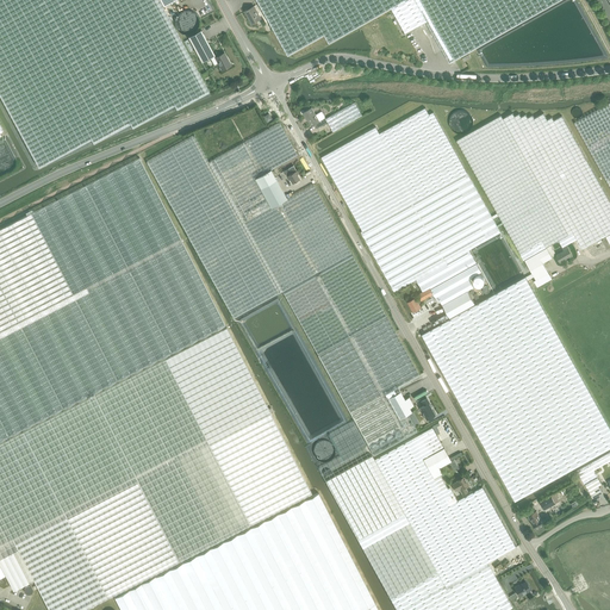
[(0,0),(0,94),(39,167),(92,138),(94,143),(131,123),(132,128),(175,105),(176,109),(210,92),(163,6),(160,0),(0,0)]
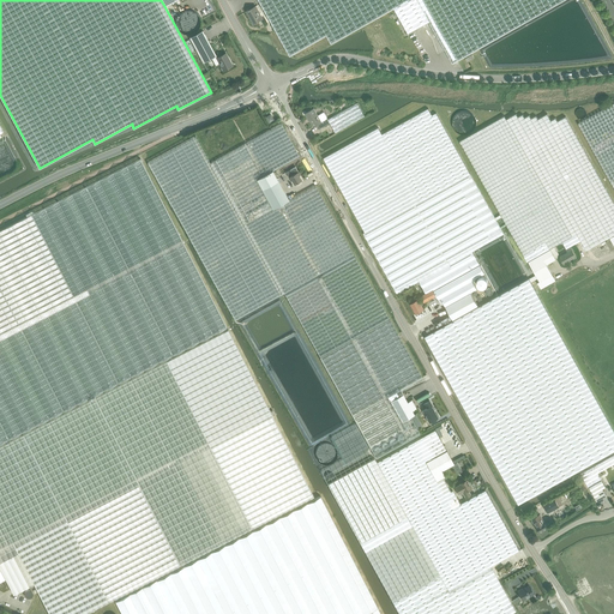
[(258,0),(290,55),(326,35),(331,43),(395,7),(408,32),(429,20),(452,62),(563,0),(258,0)]
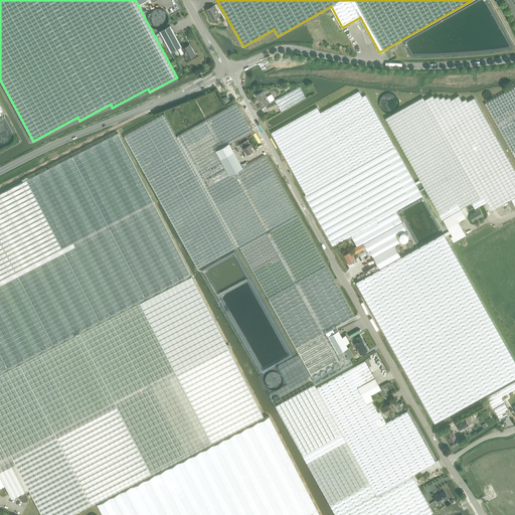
[(212,20),(220,15),(214,5),(207,9),(210,16),(212,20)]
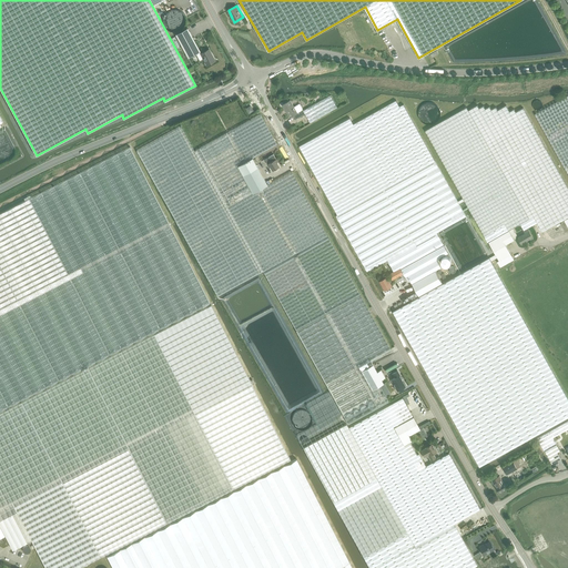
[(188,28),(175,34),(189,58),(200,51),(188,28)]
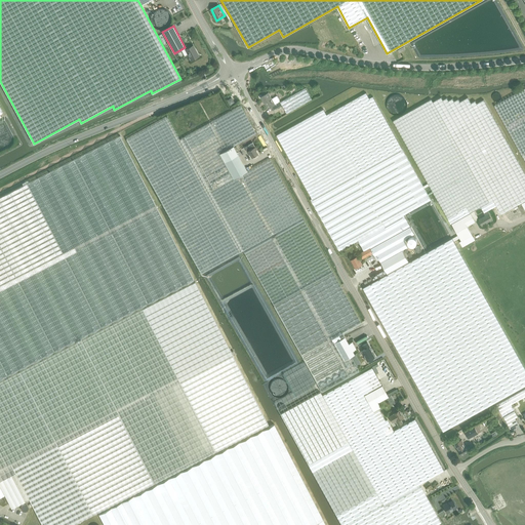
[(191,61),(198,55),(193,46),(186,49),(191,61)]
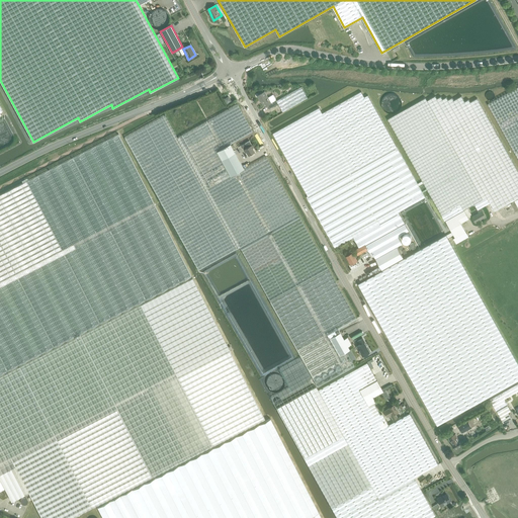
[(300,86),(285,95),(276,100),(273,94),(268,97),(264,91),(257,95),(259,100),(260,99),(264,106),(267,105),(269,108),(278,103),(283,112),(308,98),(300,86)]
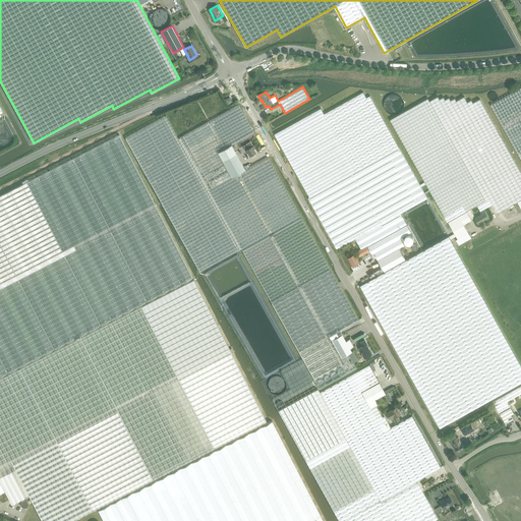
[(520,88),(490,105),(494,110),(495,112),(520,159),(520,88)]
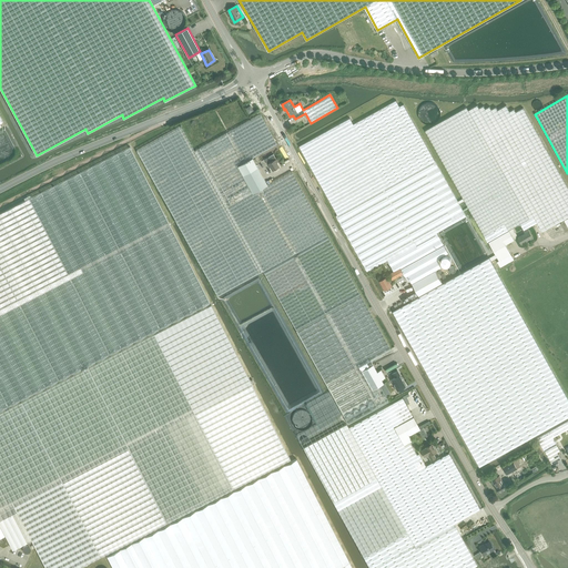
[(350,118),(300,146),(337,214),(335,215),(367,272),(387,260),(394,271),(401,267),(404,274),(405,276),(407,275),(419,296),(393,311),(479,466),(567,416),(567,397),(489,257),(443,283),(435,270),(440,266),(436,260),(448,253),(437,232),(466,216),(403,104),(399,107),(396,100),(354,124),(350,118)]
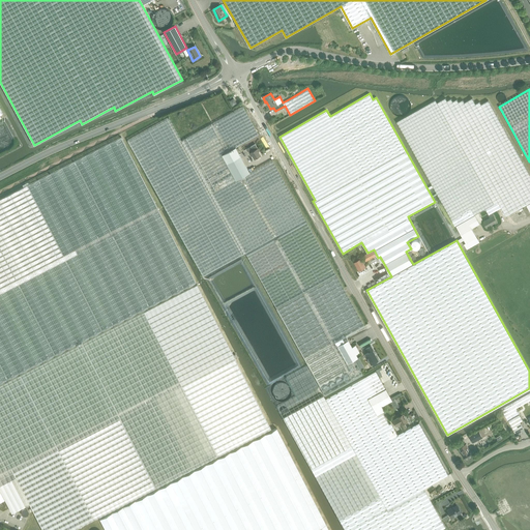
[(505,95),(504,94),(503,93),(502,93),(501,93),(500,93),(500,94),(499,94),(498,94),(498,95),(497,96),(497,97),(497,98),(497,99),(497,100),(498,101),(499,102),(500,102),(501,102),(502,102),(503,102),(504,102),(505,101),(505,100),(506,100),(506,99),(506,98),(506,97),(506,96),(505,95)]
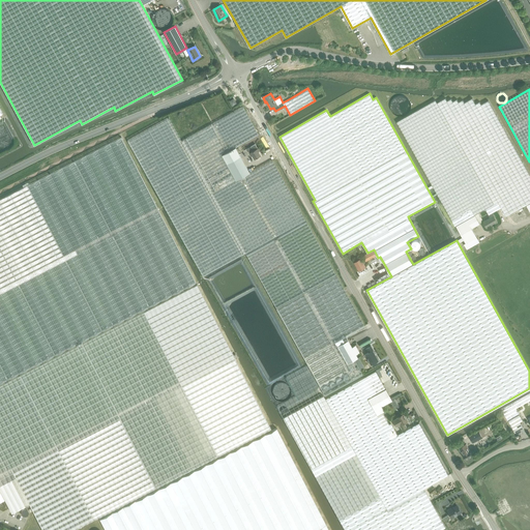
[(409,99),(408,98),(407,97),(406,96),(404,95),(402,95),(401,95),(399,95),(396,96),(395,97),(393,98),(392,99),(391,100),(391,102),(390,104),(390,106),(390,108),(391,110),(391,111),(392,113),(394,114),(395,115),(396,116),(399,116),(401,116),(403,116),(404,116),(406,115),(407,114),(409,113),(410,112),(410,110),(411,109),(411,107),(411,105),(411,102),(410,101),(409,99)]
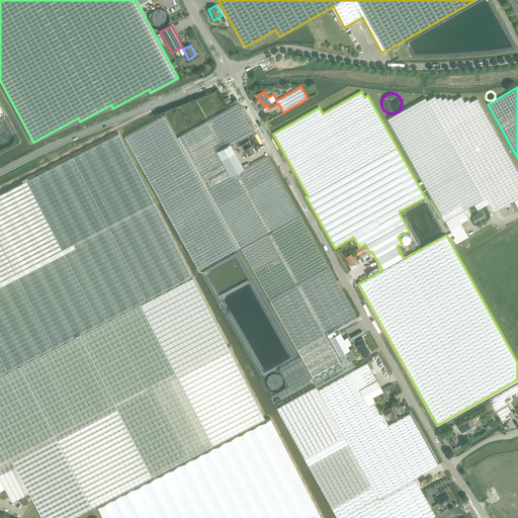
[(467,207),(475,203),(487,197),(490,202),(495,211),(517,197),(517,171),(477,98),(470,102),(468,99),(464,102),(461,96),(453,100),(452,98),(448,100),(446,97),(442,99),(441,96),(437,99),(435,96),(427,100),(425,98),(387,119),(444,220),(445,220),(453,234),(455,237),(453,238),(456,244),(468,237),(465,231),(461,223),(468,219),(468,217),(471,214),(467,207)]
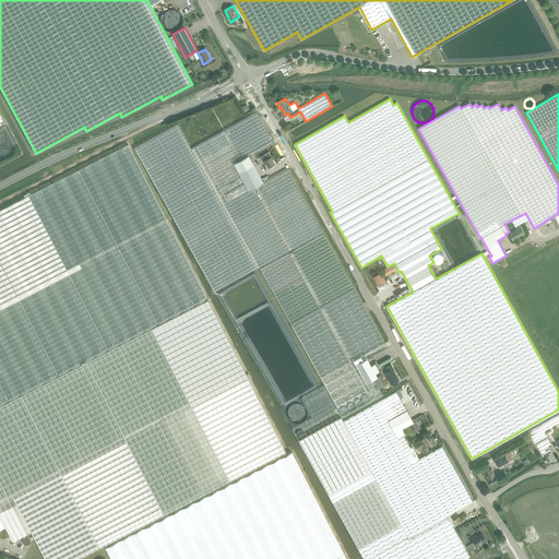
[(447,109),(447,108),(445,107),(445,106),(443,105),(442,104),(441,104),(440,104),(439,105),(438,107),(437,108),(437,110),(438,111),(439,113),(441,114),(443,114),(444,113),(445,113),(445,110),(447,109)]
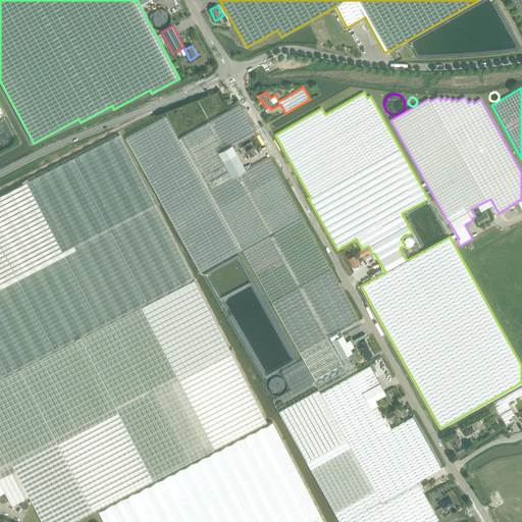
[(166,115),(125,138),(200,272),(242,249),(243,251),(302,219),(267,157),(246,170),(235,150),(232,147),(231,145),(254,133),(240,105),(229,110),(178,139),(166,115)]
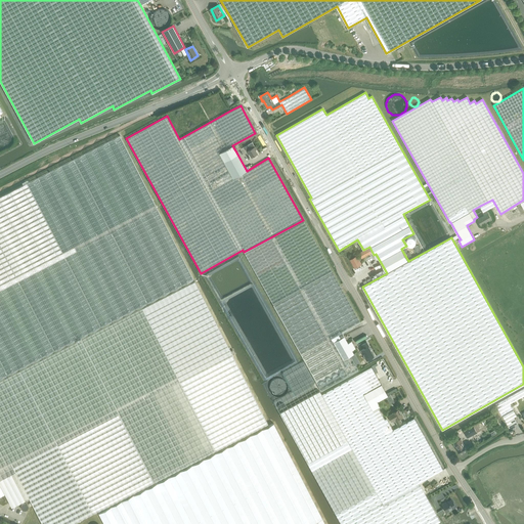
[(0,378),(193,278),(120,135),(0,195),(0,378)]
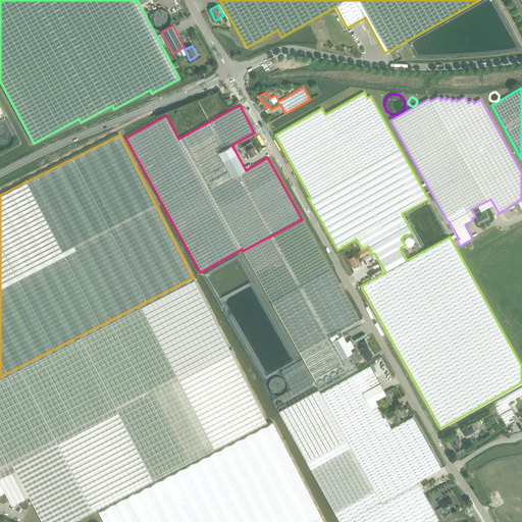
[(256,153),(254,149),(256,148),(254,146),(251,142),(243,146),(246,151),(247,150),(248,153),(249,156),(250,155),(250,156),(256,153)]
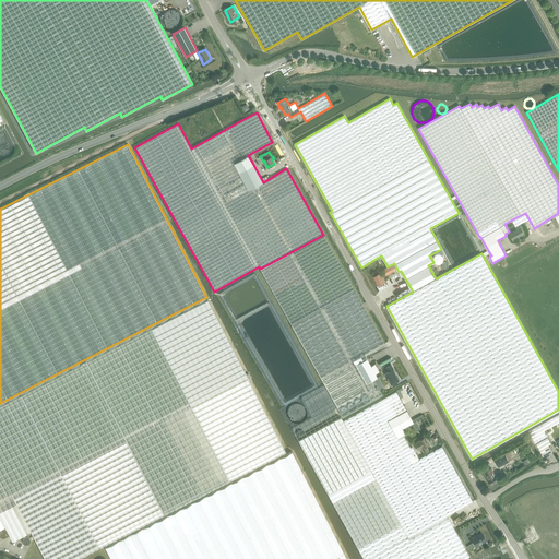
[(515,226),(528,218),(525,213),(512,219),(515,226)]
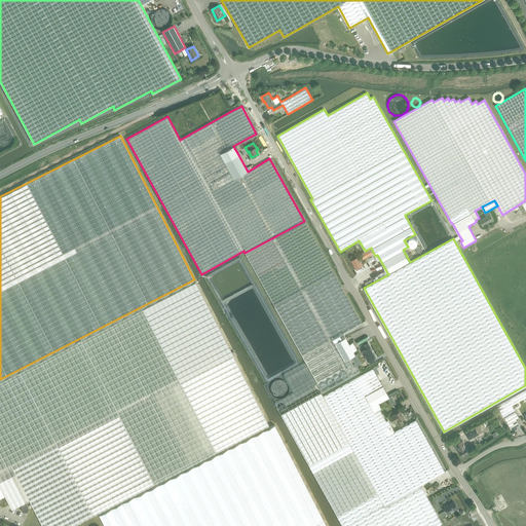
[(483,226),(493,221),(489,212),(485,214),(486,216),(480,220),(483,226)]
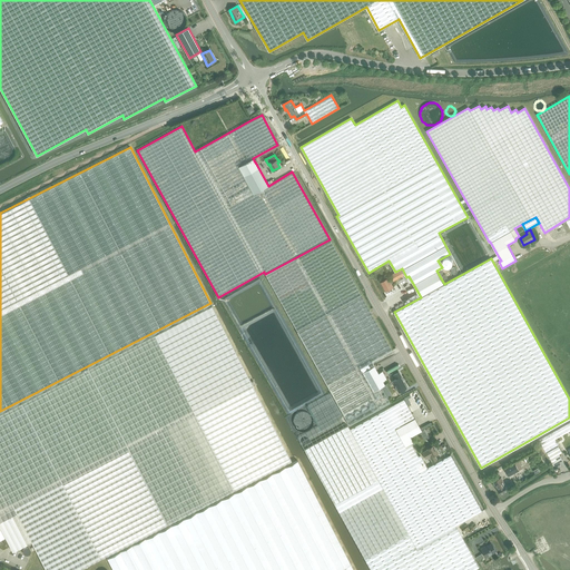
[(330,239),(265,274),(297,331),(349,425),(390,403),(381,386),(384,385),(382,381),(386,379),(382,371),(377,373),(372,362),(392,351),(330,239)]
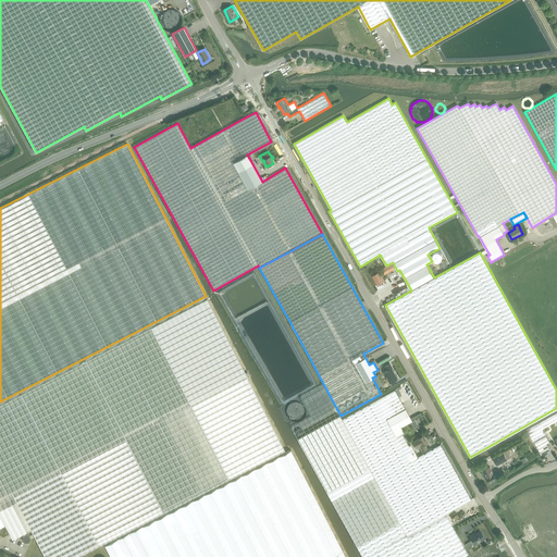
[(386,265),(382,269),(383,270),(385,274),(396,269),(393,262),(386,265)]
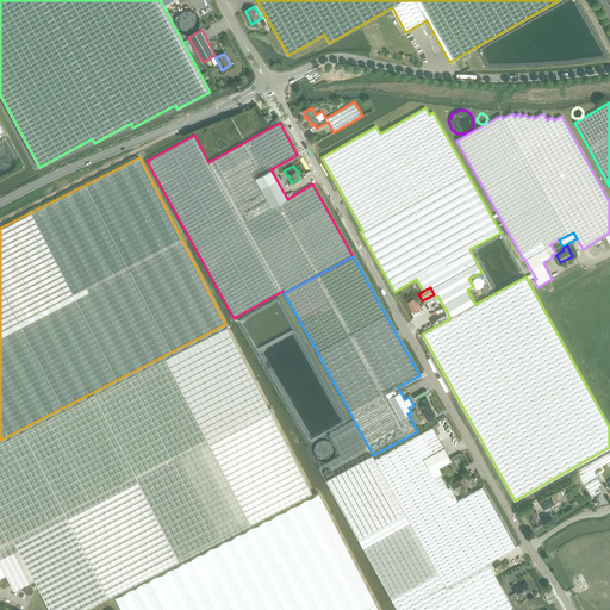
[(416,297),(408,302),(414,311),(422,306),(419,303),(422,302),(422,300),(419,296),(416,298),(416,297)]
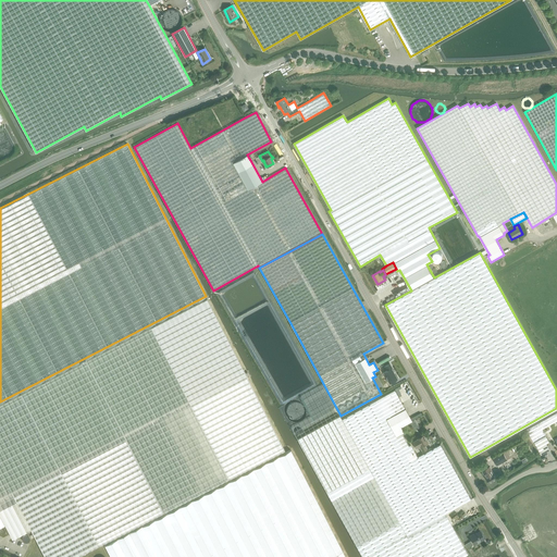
[(408,285),(394,293),(396,296),(410,288),(408,285)]
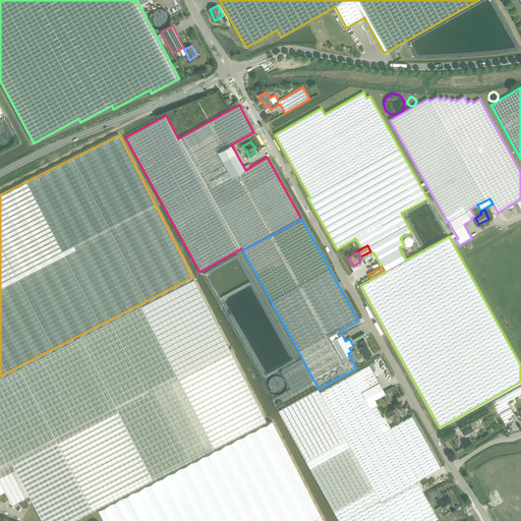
[(70,520),(267,420),(193,279),(121,315),(74,340),(0,378),(0,491),(4,490),(4,491),(5,490),(12,504),(29,495),(42,520),(70,520)]
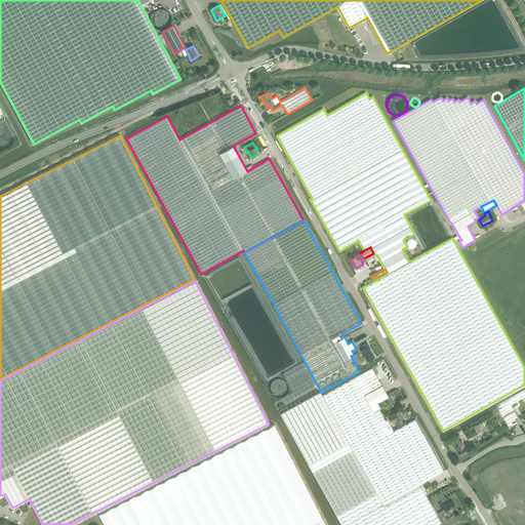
[(367,361),(374,357),(368,347),(369,347),(366,342),(362,345),(364,349),(361,351),(367,361)]
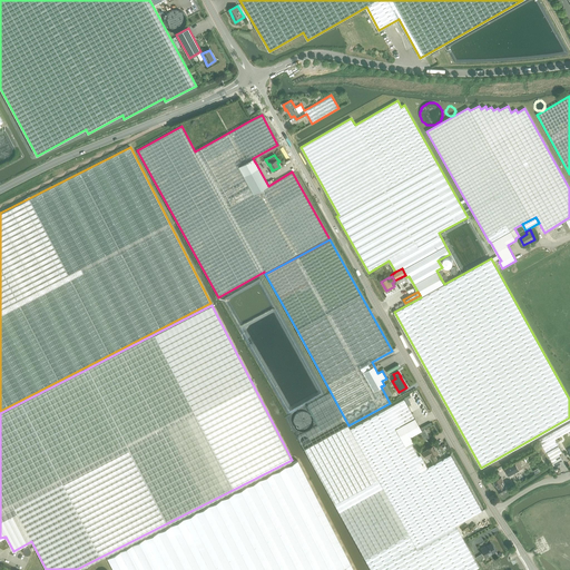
[(304,449),(311,462),(311,463),(316,472),(318,475),(323,485),(328,495),(330,498),(335,507),(341,517),(346,527),(347,529),(353,539),(359,548),(363,558),(369,568),(370,569),(472,569),(479,567),(455,526),(481,511),(450,454),(426,467),(420,454),(418,455),(412,446),(411,443),(412,442),(413,442),(411,440),(410,436),(416,433),(421,430),(403,399),(350,429),(347,424),(345,426),(304,449)]
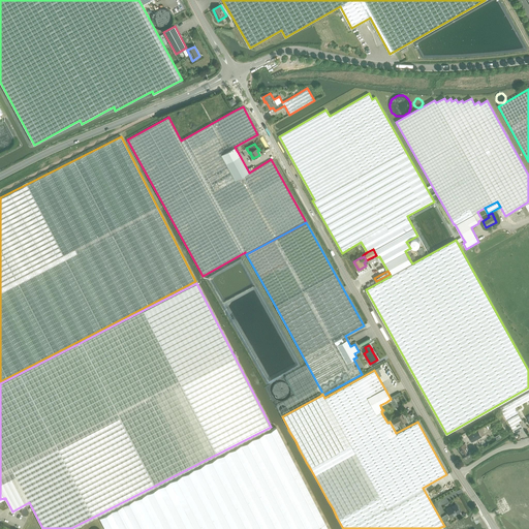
[(289,385),(288,384),(287,383),(285,382),(284,382),(282,381),(281,381),(279,381),(278,382),(277,383),(275,384),(274,385),(273,386),(273,387),(272,390),(272,391),(272,393),(273,395),(273,396),(274,397),(275,398),(277,399),(278,400),(280,400),(281,401),(283,401),(284,400),(286,400),(287,399),(288,398),(289,396),(290,395),(290,394),(291,392),(291,390),(290,389),(290,386),(289,385)]
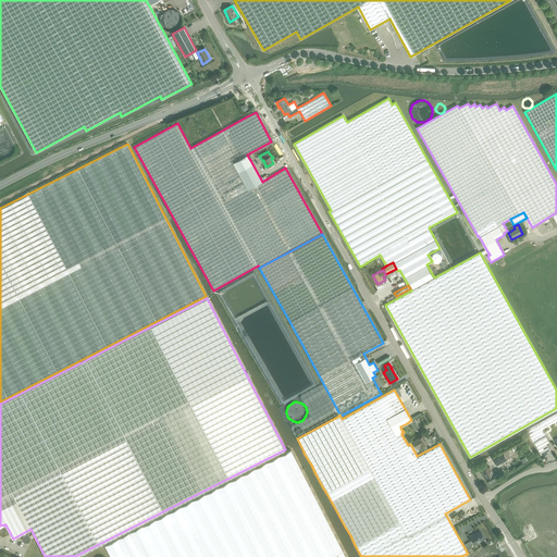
[(545,435),(556,429),(556,412),(527,430),(533,442),(534,442),(541,454),(549,449),(546,444),(549,442),(545,435)]
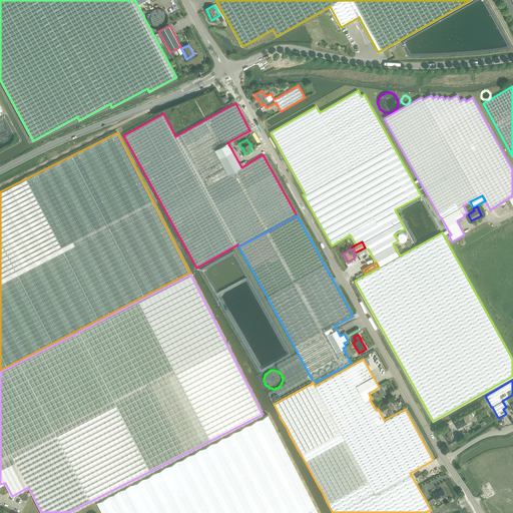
[(384,404),(384,405),(380,407),(383,413),(386,411),(389,416),(393,413),(391,410),(394,408),(390,401),(384,404)]
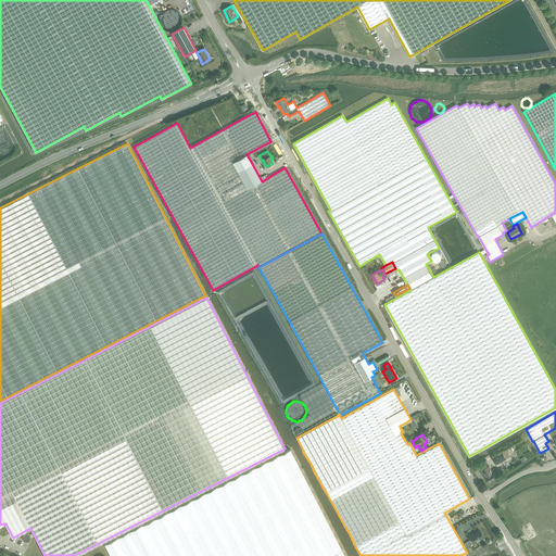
[(345,555),(290,449),(104,544),(110,555),(345,555)]
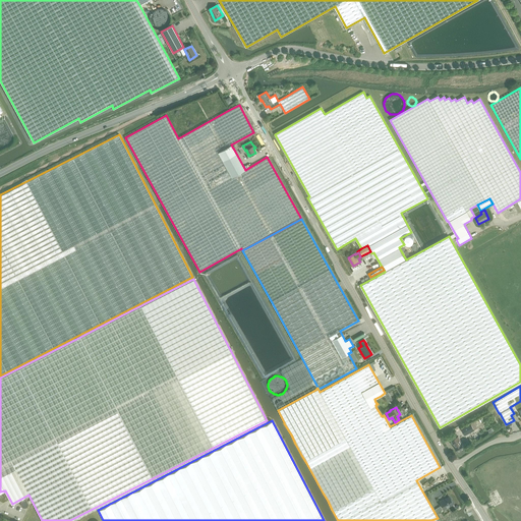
[(471,423),(461,428),(465,436),(474,430),(477,428),(474,422),(471,424),(471,423)]
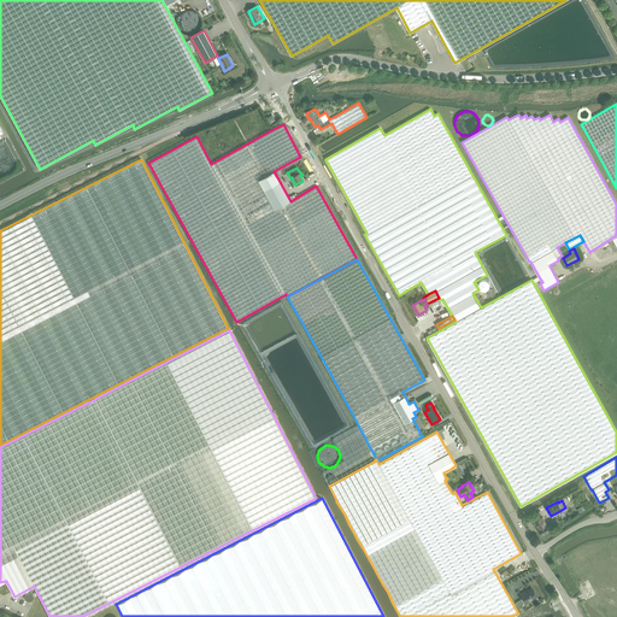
[(534,522),(540,532),(542,535),(550,530),(542,517),(534,522)]
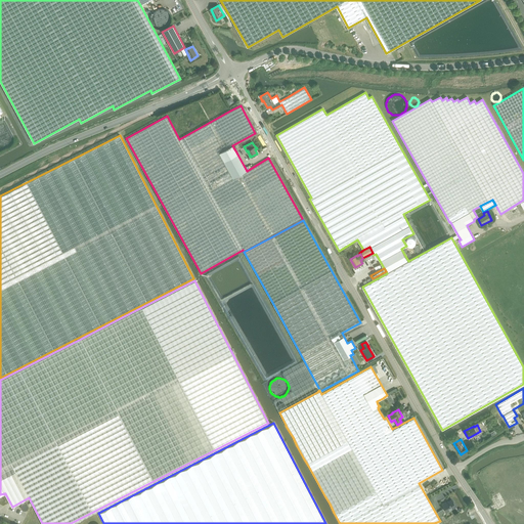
[(446,512),(455,507),(451,499),(445,503),(442,505),(446,512)]
